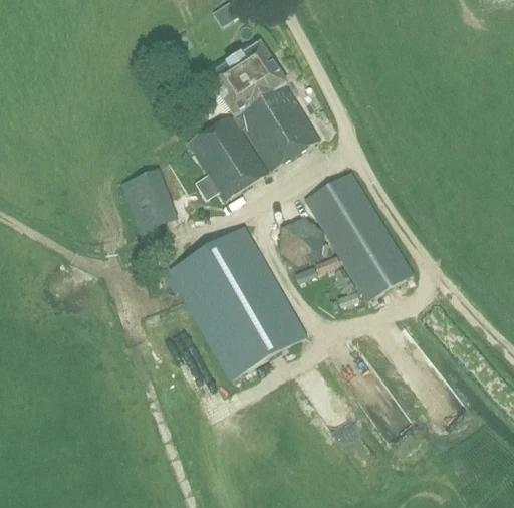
[(229,0),(224,4),(233,17),(244,10),(238,0),(229,0)]
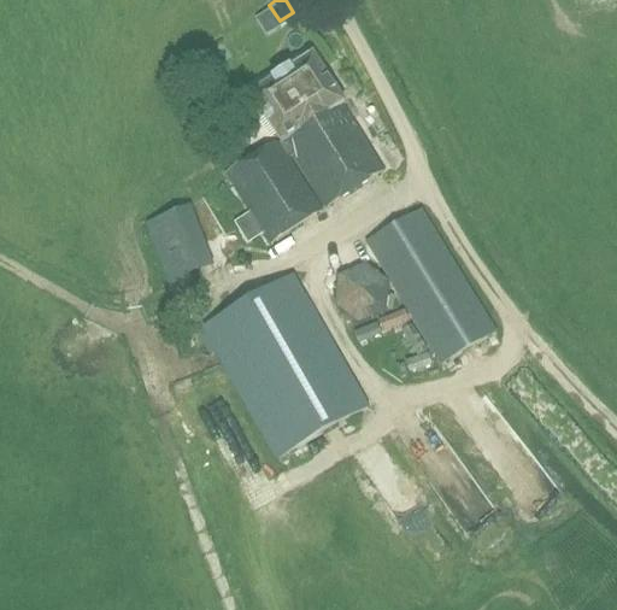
[(386,166),(345,97),(313,48),(251,89),(280,134),(223,168),(248,207),(234,217),(247,238),(262,229),(270,240),(324,205),(289,151),(292,150),(325,204),(386,166)]
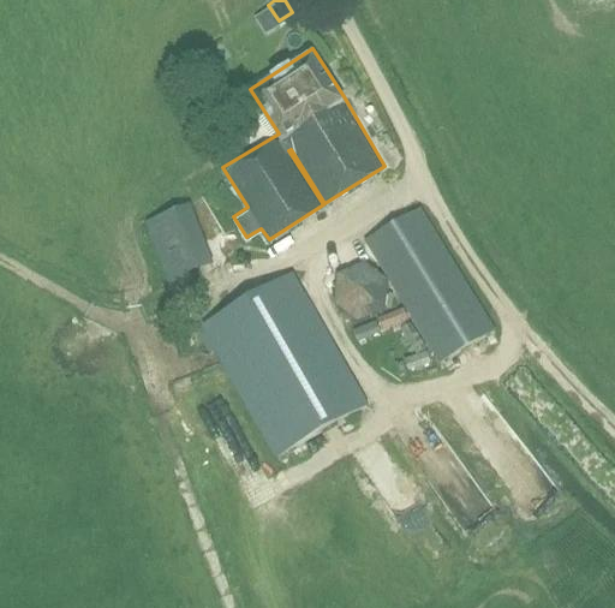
[(213,258),(191,198),(145,215),(167,275),(213,258)]
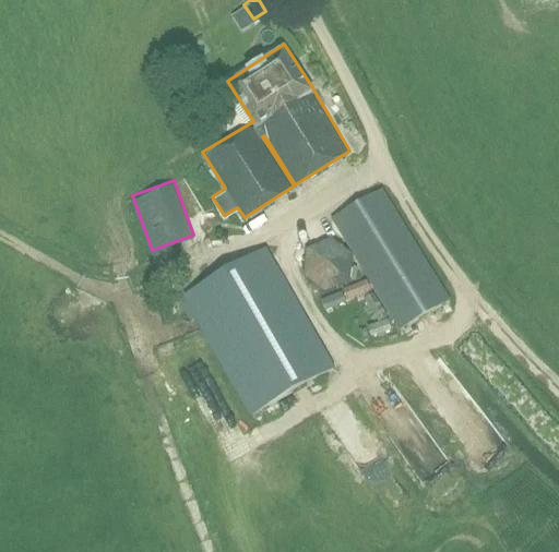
[(330,215),(399,326),(451,295),(383,184),(330,215)]
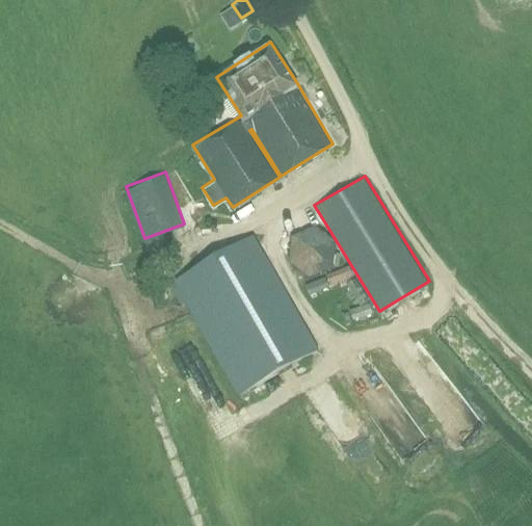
[(239,392),(319,345),(254,231),(168,281),(181,303),(186,299),(239,392)]
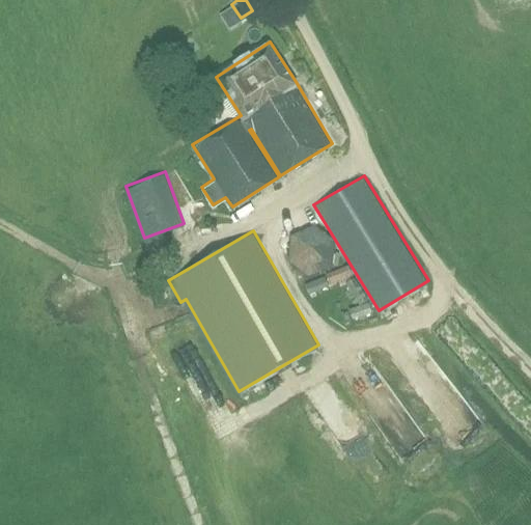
[(310,286),(344,272),(340,264),(307,278),(310,286)]
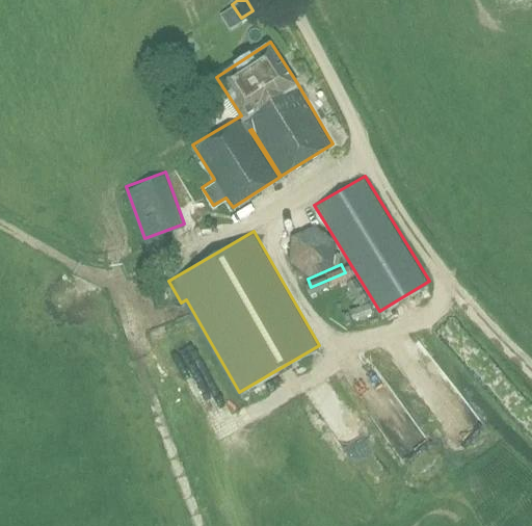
[(369,296),(353,273),(344,280),(360,303),(369,296)]
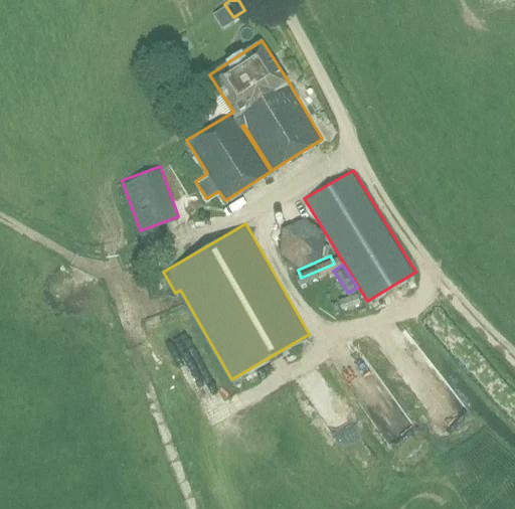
[(320,383),(358,426),(371,413),(332,371),(320,383)]
